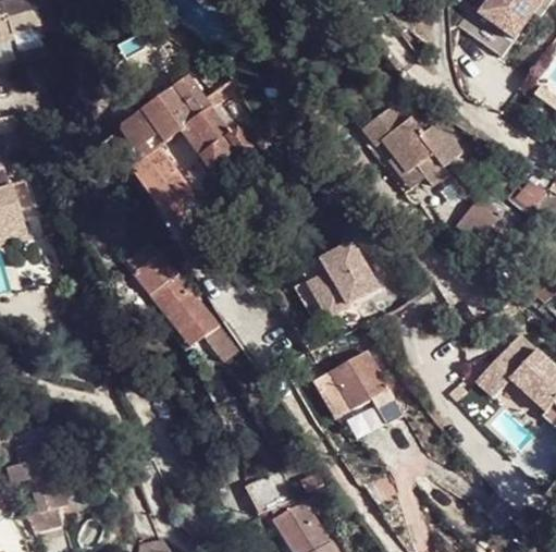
[(9,0),(0,2),(0,45),(5,44),(4,38),(39,29),(41,35),(59,31),(51,0),(9,0)]
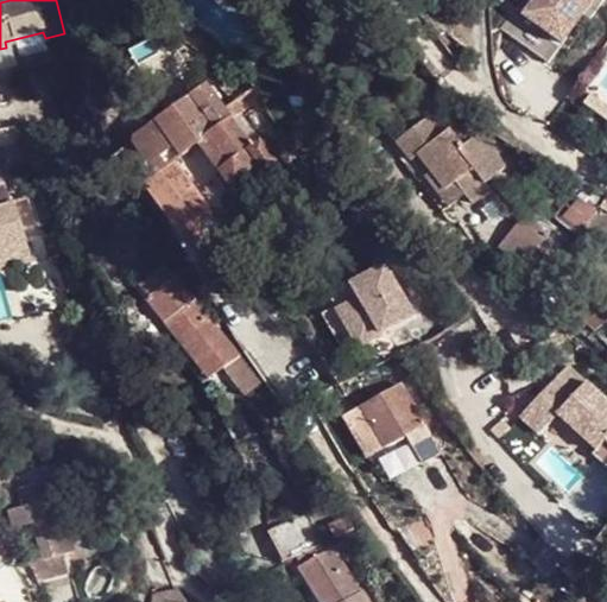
[(528,0),(507,29),(535,49),(569,0),(528,0)]
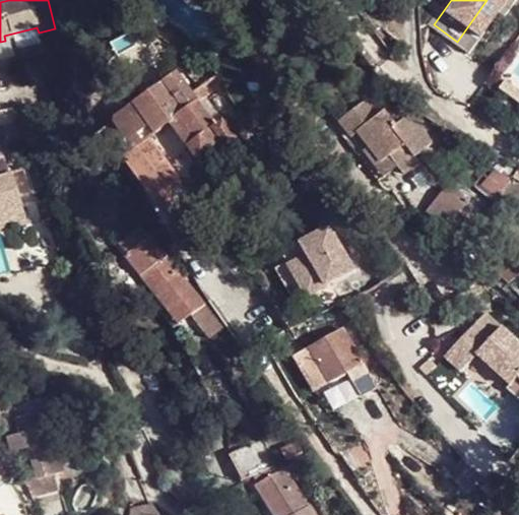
[(153,121),(157,127),(159,130),(169,124),(197,166),(235,140),(204,95),(207,93),(200,82),(189,89),(175,68),(109,113),(120,130),(109,137),(116,146),(153,121)]
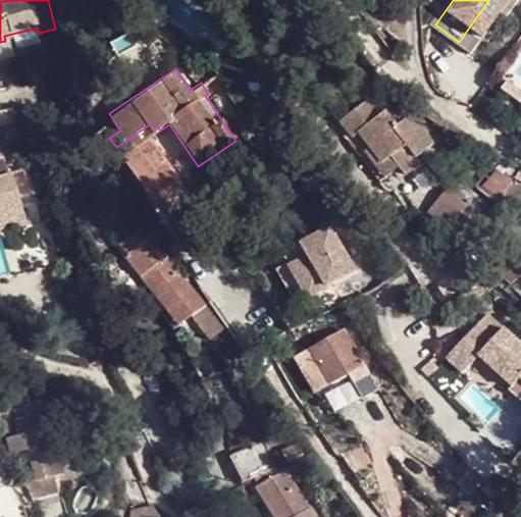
[(418,159),(433,148),(424,134),(419,131),(404,121),(401,120),(395,124),(382,110),(376,115),(365,100),(339,120),(352,139),(359,135),(380,164),(381,164),(391,158),(405,177),(422,167),(418,159)]
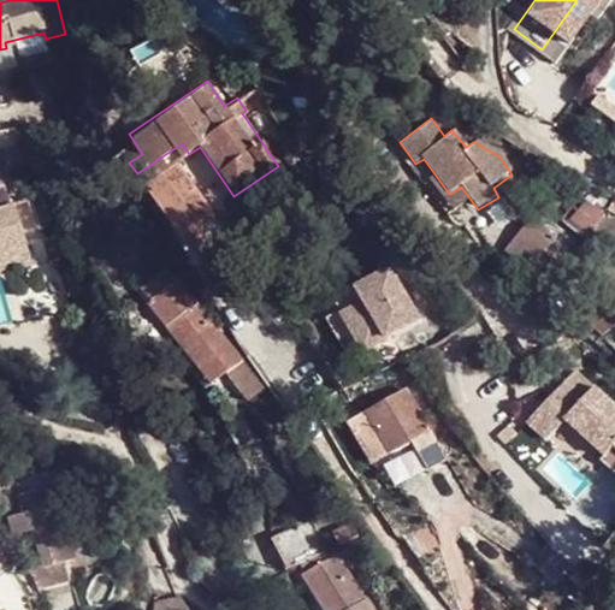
[(142,154),(129,134),(116,142),(129,163),(142,154)]
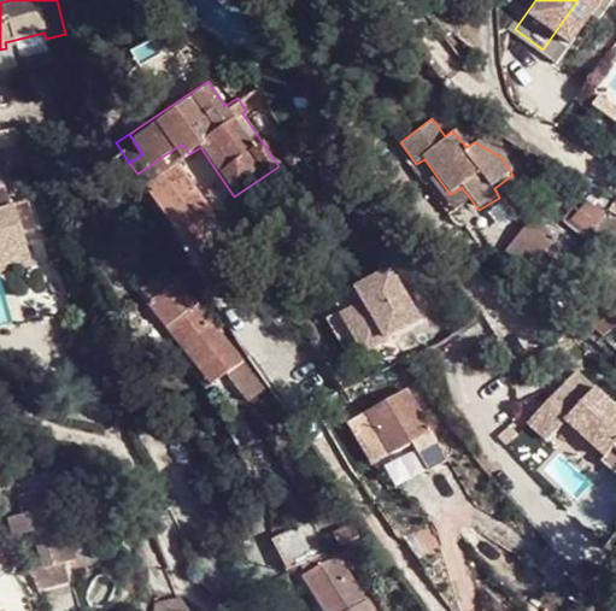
[(158,170),(187,151),(182,144),(138,174),(177,235),(194,224),(158,170)]
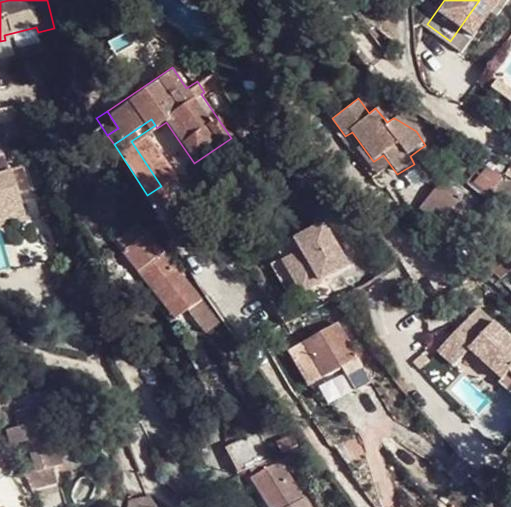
[(0,203),(16,198),(7,167),(3,168),(0,158),(0,203)]
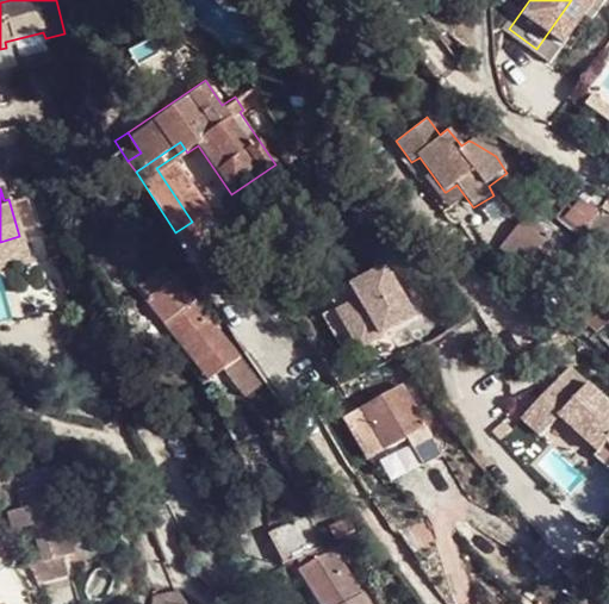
[(538,244),(550,231),(532,218),(527,224),(520,218),(499,244),(523,263),(538,244)]
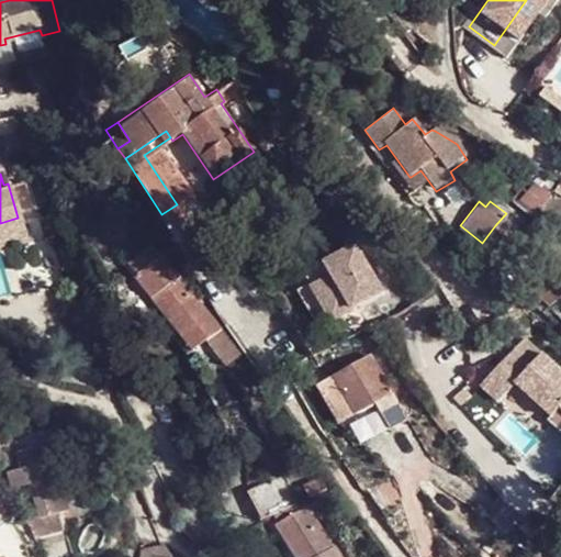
[(514,240),(524,227),(506,213),(495,225),(514,240)]
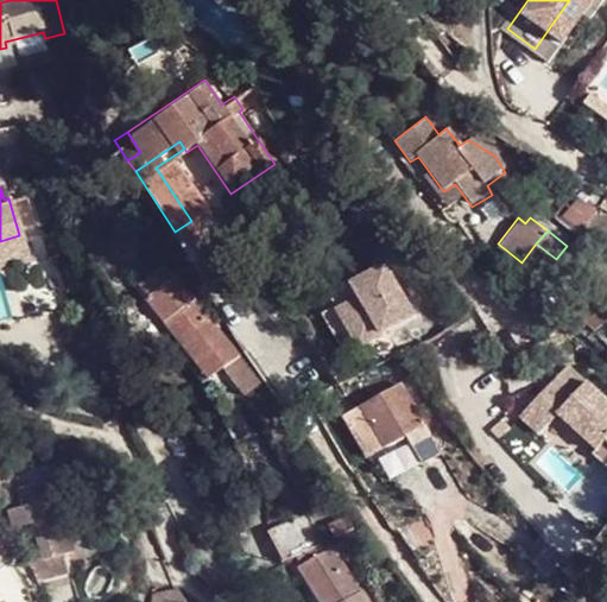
[(556,259),(536,244),(522,263),(547,282),(561,263),(556,259)]
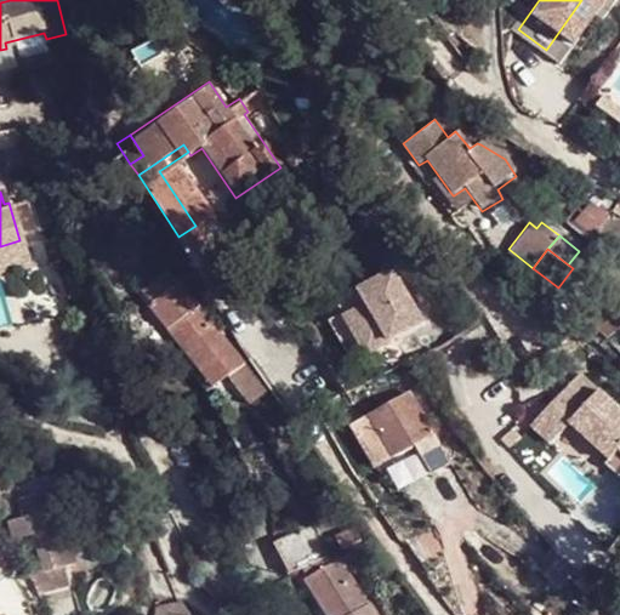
[(363,301),(341,315),(363,348),(364,352),(420,317),(387,266),(354,286),(363,301)]
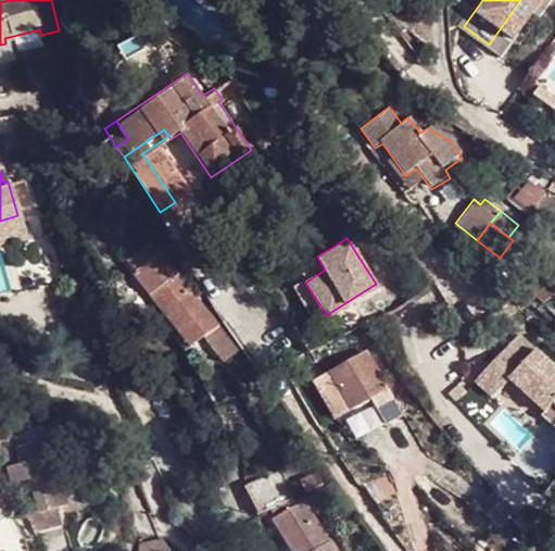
[(161,278),(201,330),(215,320),(156,245),(129,266),(147,289),(161,278)]
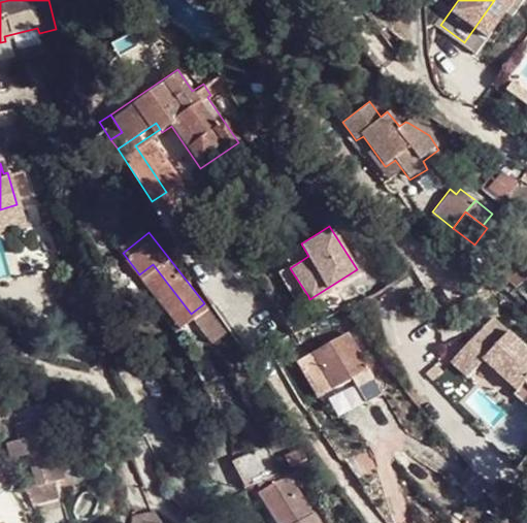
[(308,256),(301,243),(282,256),(285,260),(272,268),(296,304),(308,296),(290,268),(308,256)]
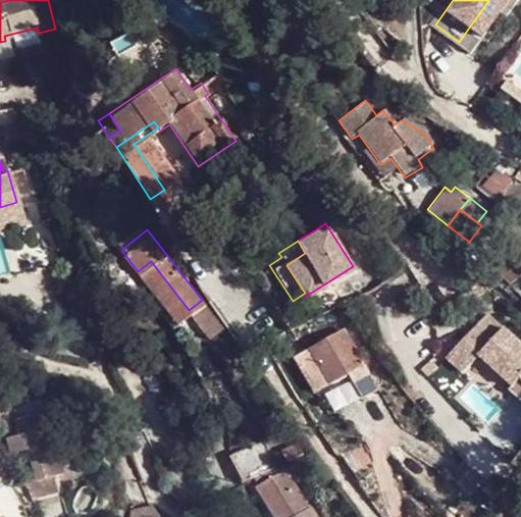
[(151,261),(138,271),(176,319),(189,310),(151,261)]
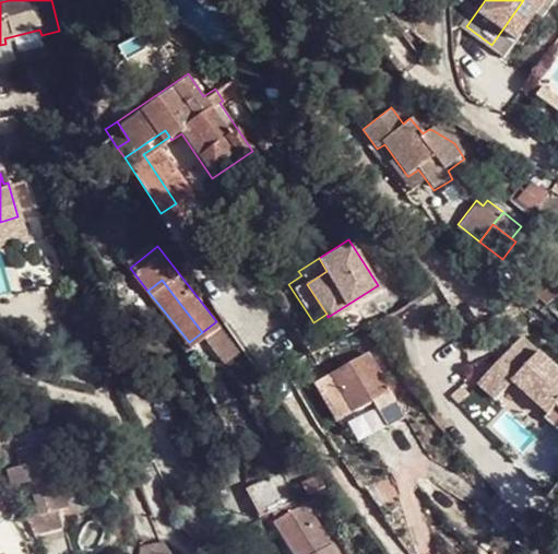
[(547,305),(557,295),(557,286),(553,281),(537,294),(547,305)]
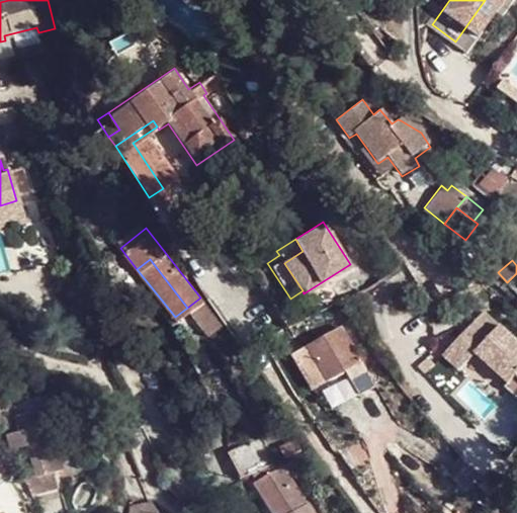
[(490,338),(472,325),(445,361),(463,375),(475,359),(508,386),(516,373),(516,341),(499,327),(490,338)]
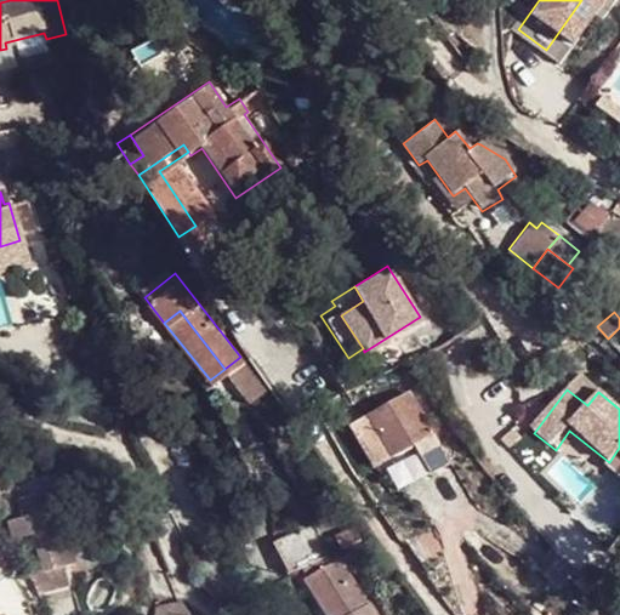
[(420,456),(438,445),(411,394),(353,427),(376,468),(415,446),(420,456)]
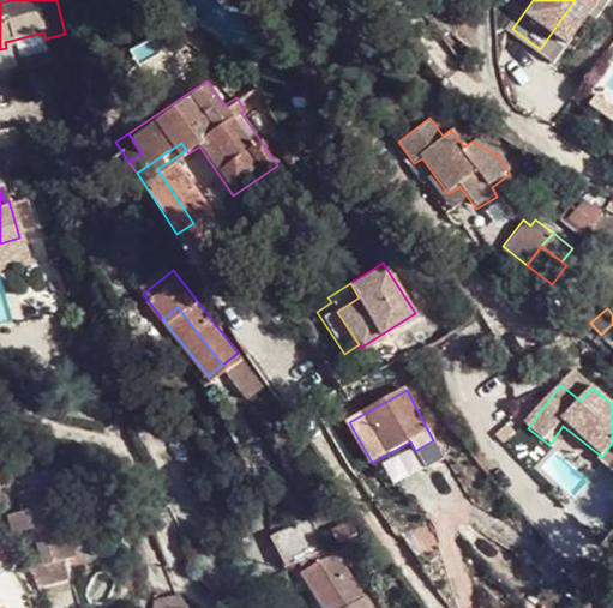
[(53,482),(29,488),(32,501),(56,494),(53,482)]
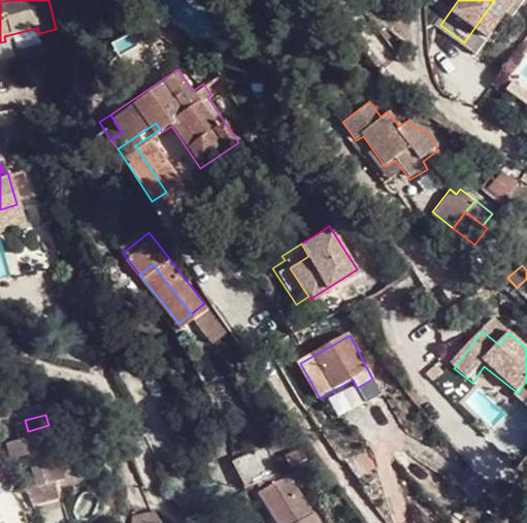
[(4,437),(10,453),(10,454),(25,450),(34,483),(62,476),(48,425),(28,431),(4,437)]
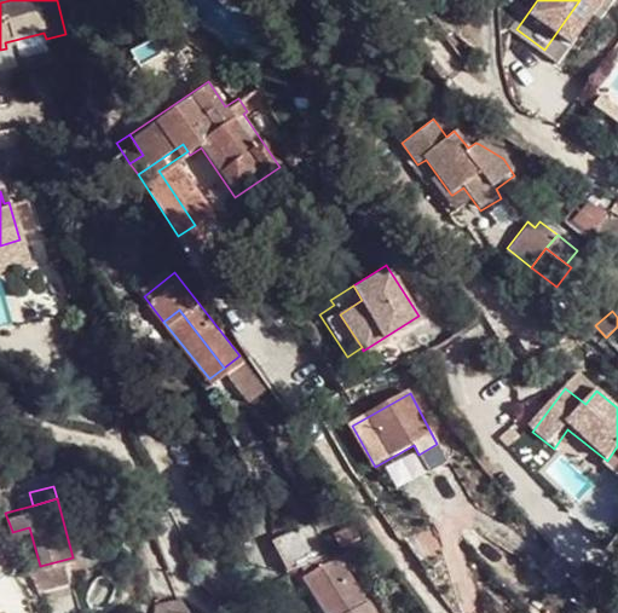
[(289,566),(304,559),(330,545),(315,515),(275,535),(289,566)]
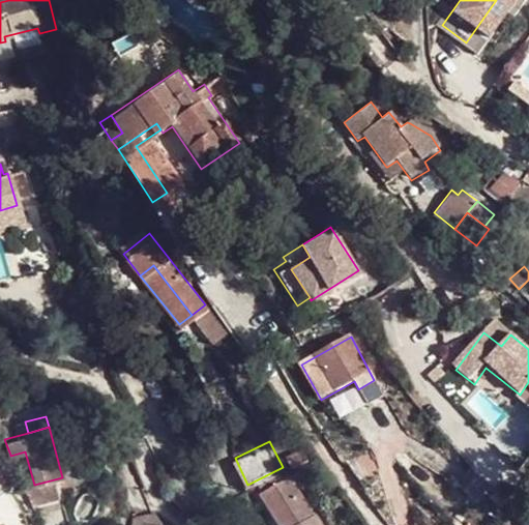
[(495,483),(474,463),(461,478),(481,498),(495,483)]
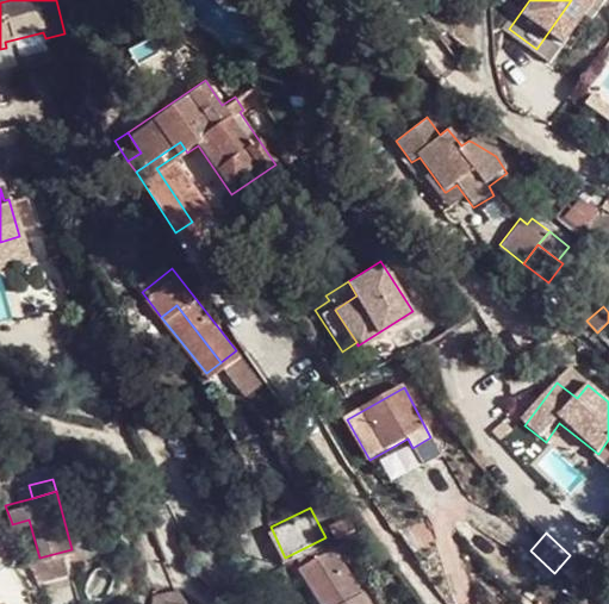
[(361,596),(334,541),(330,534),(325,537),(299,550),(306,562),(302,565),(321,603),(371,603),(365,595),(361,596)]
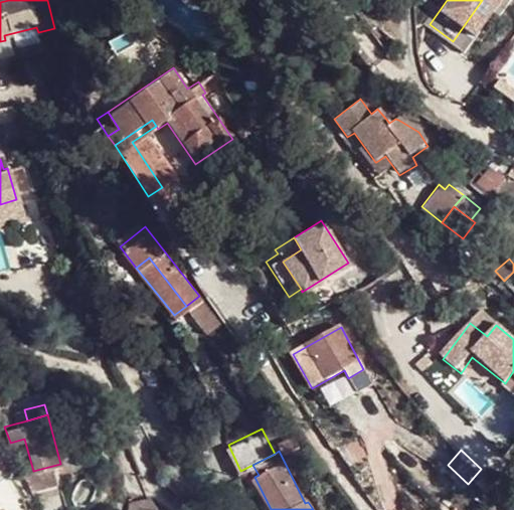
[(159,509),(163,509),(151,490),(130,498),(127,509),(159,509)]
